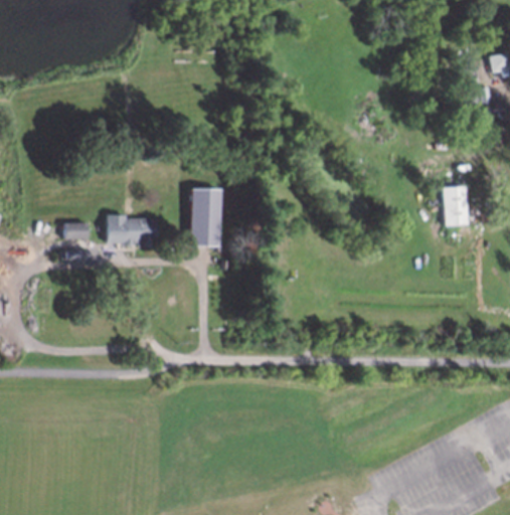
[(494,72),(509,70),(509,52),(491,55),(494,72)]
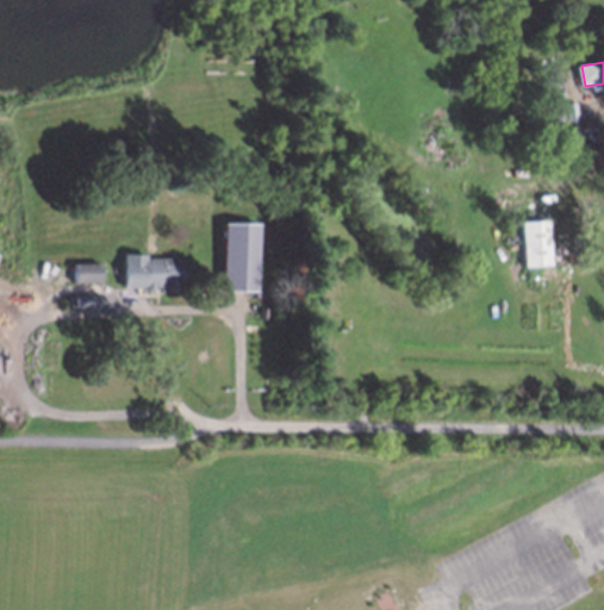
[(527,267),(554,266),(553,221),(525,222),(527,267)]
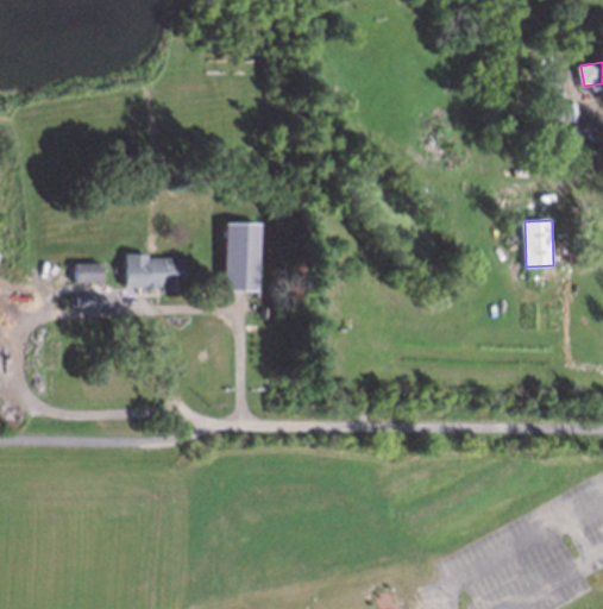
[(261,290),(262,224),(227,223),(226,290),(261,290)]
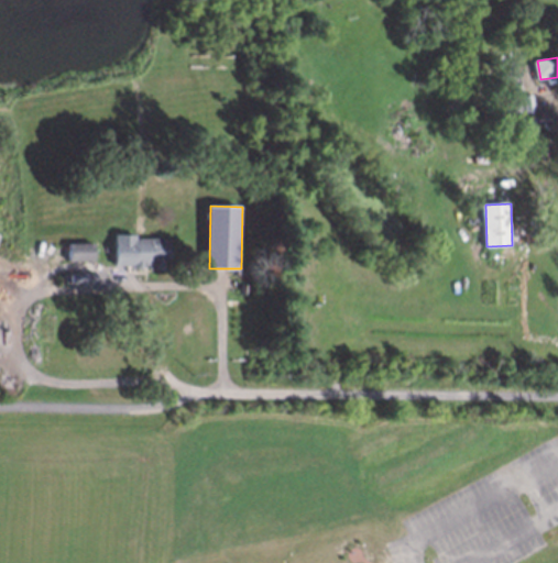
[(118,267),(172,267),(172,238),(138,239),(138,234),(117,235),(118,267)]
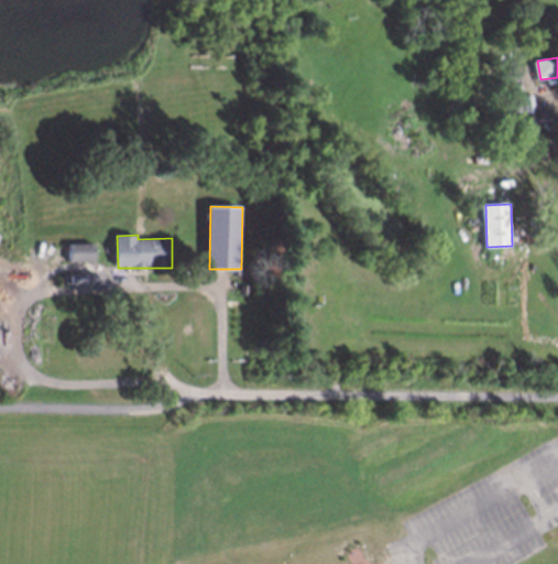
[(96,260),(96,243),(72,243),(72,261),(96,260)]
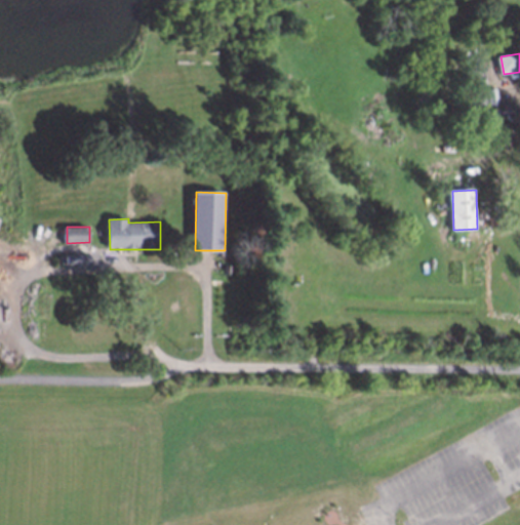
[(80,254),(79,264),(91,264),(92,254),(80,254)]
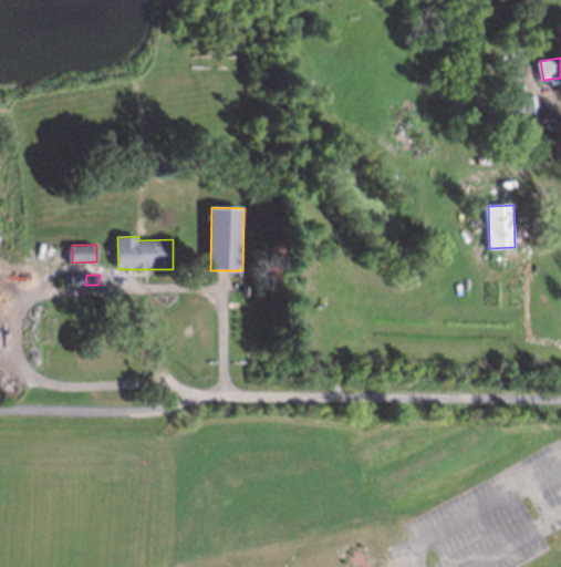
All buildings are outlined.
